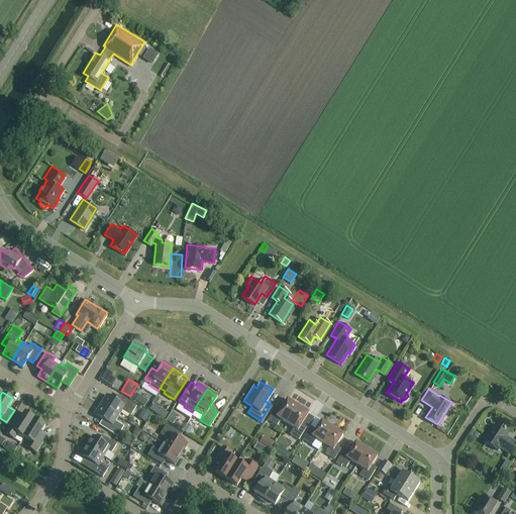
[(131,398),(138,402),(141,396),(134,392),(131,398)]
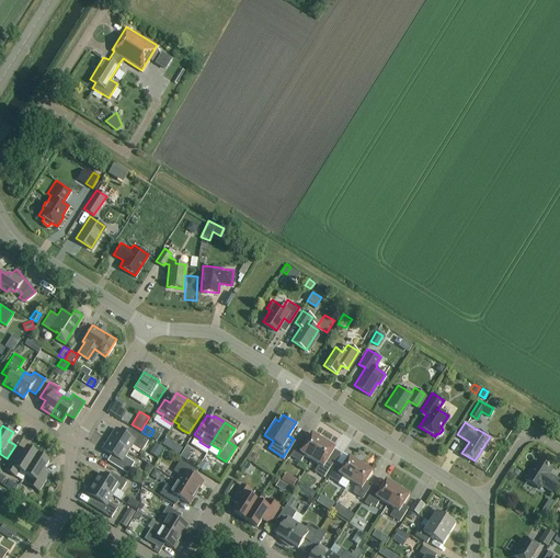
[(109,437),(127,450),(132,444),(140,450),(147,439),(130,428),(126,434),(115,428),(109,437)]
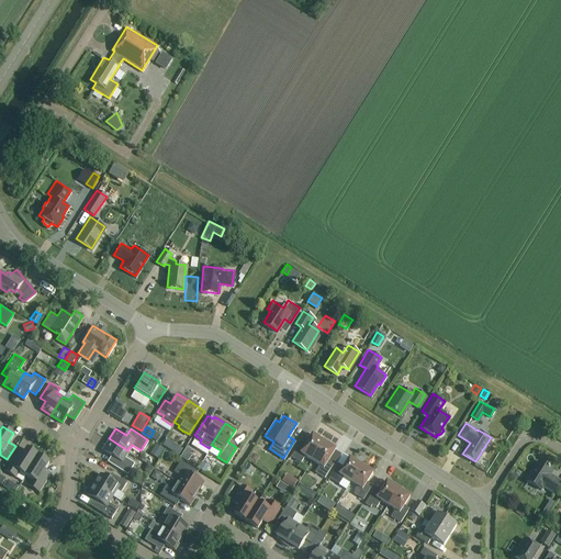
[(311,459),(323,439),(311,433),(303,445),(298,442),(290,455),(300,461),(304,455),(311,459)]
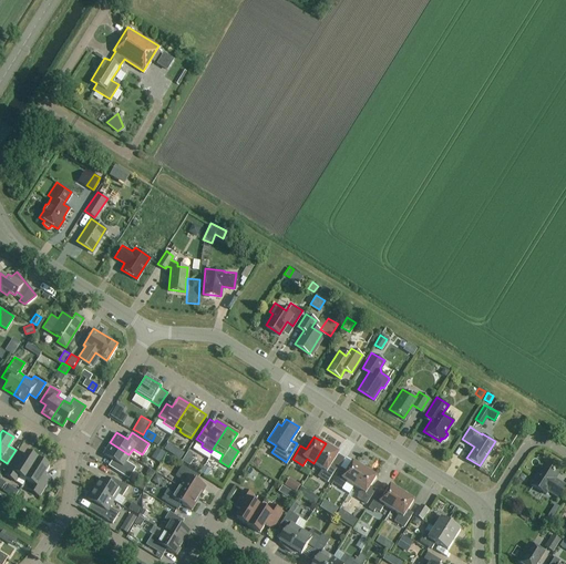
[(125,460),(129,454),(110,442),(103,453),(114,460),(110,467),(127,477),(135,465),(125,460)]
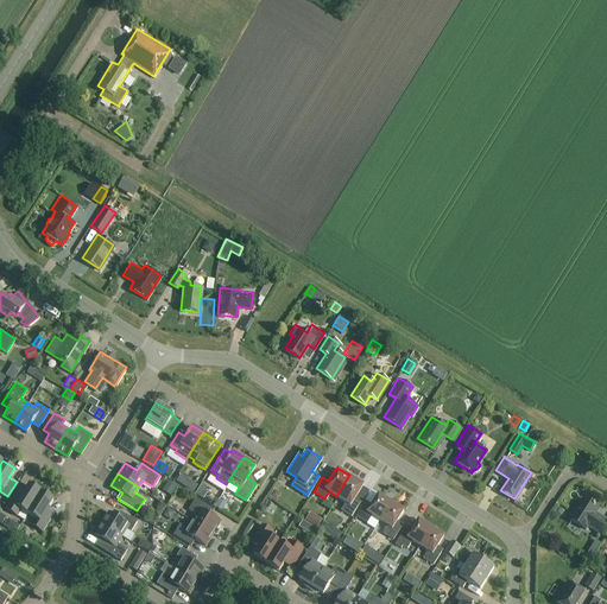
[(349,475),(336,496),(345,501),(340,508),(351,514),(359,501),(353,497),(362,483),(349,475)]
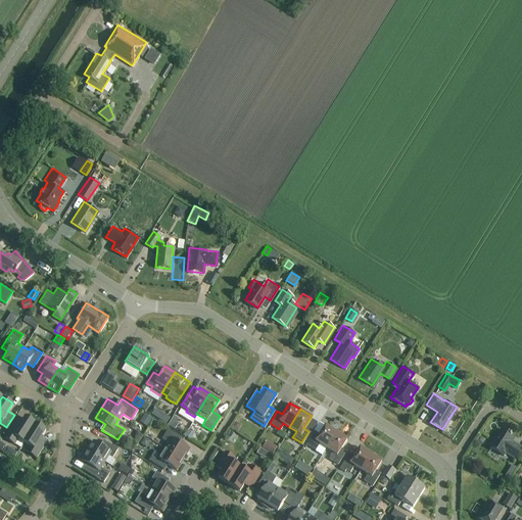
[(147,425),(152,416),(147,413),(142,421),(147,425)]
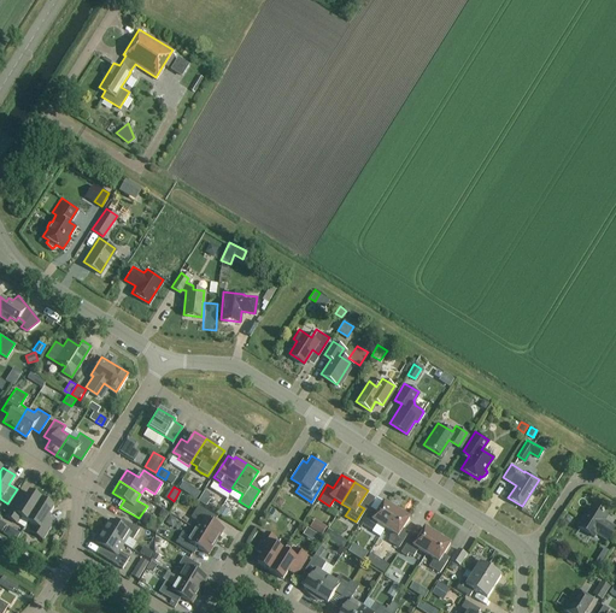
[(204,489),(198,499),(205,505),(209,500),(205,497),(207,491),(204,489)]
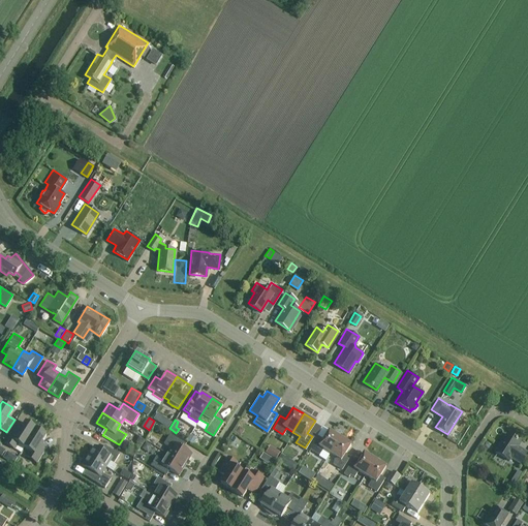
[(23,445),(35,427),(24,421),(20,428),(14,424),(3,441),(13,447),(18,441),(23,445)]
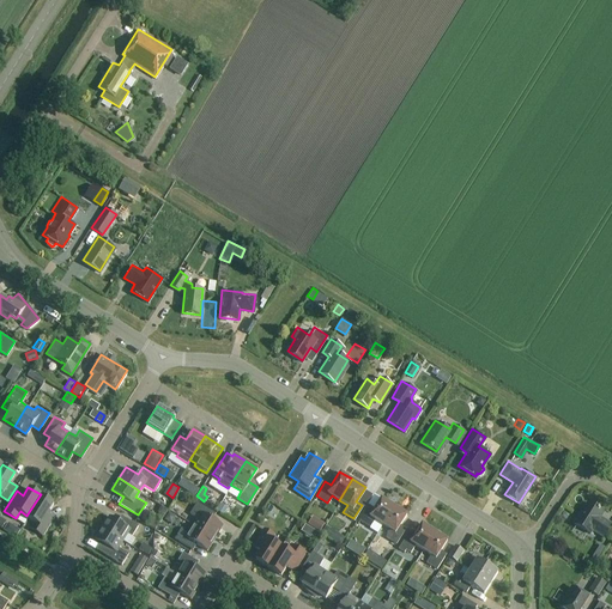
[(278,503),(283,497),(276,492),(272,499),(278,503)]
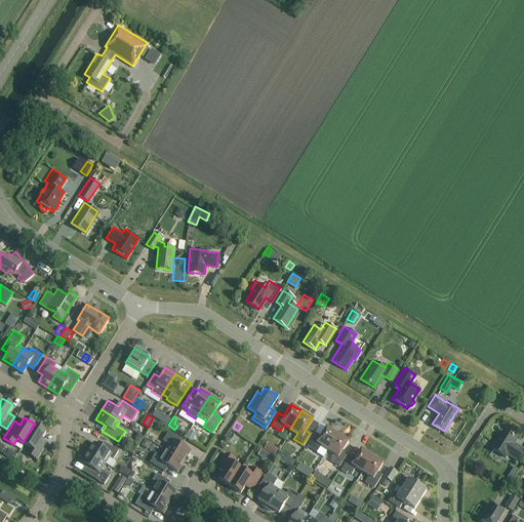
[(35,424),(23,442),(29,445),(26,451),(36,457),(46,441),(40,437),(45,431),(35,424)]
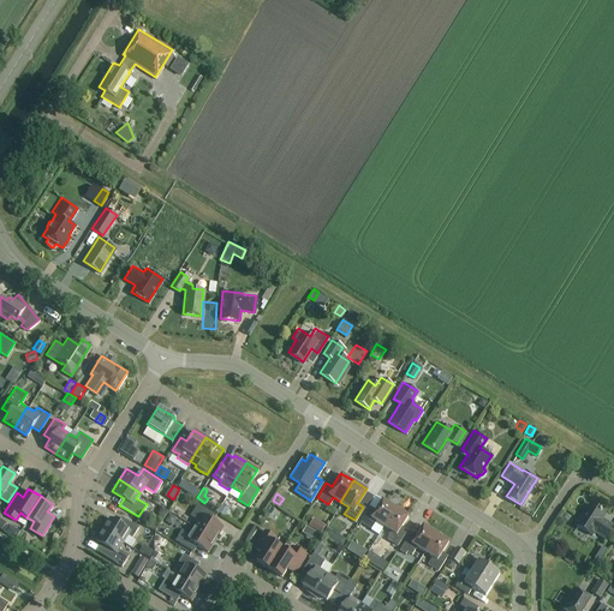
[(382,525),(394,507),(381,498),(374,511),(368,508),(359,520),(370,527),(375,520),(382,525)]
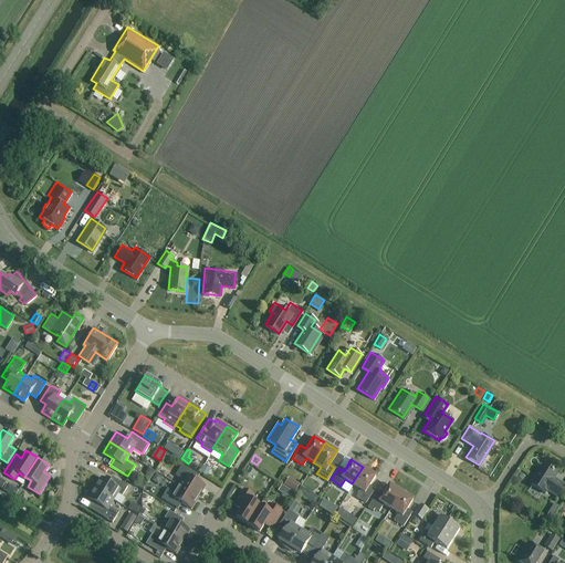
[(178,483),(197,496),(205,485),(195,478),(198,472),(181,462),(174,473),(181,478),(178,483)]
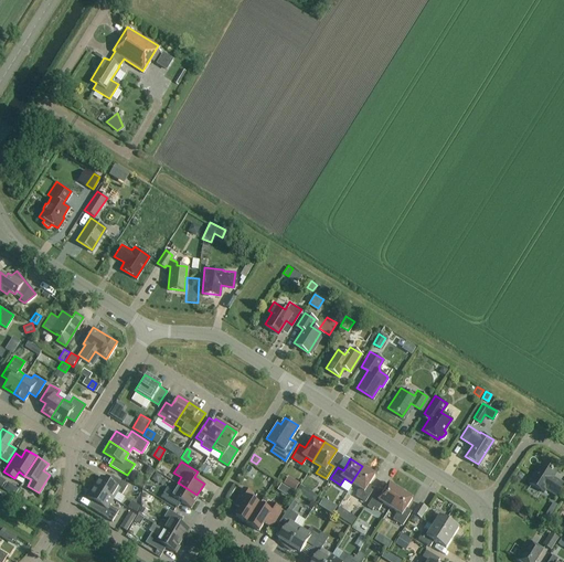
[(209,466),(202,462),(199,468),(204,472),(209,466)]
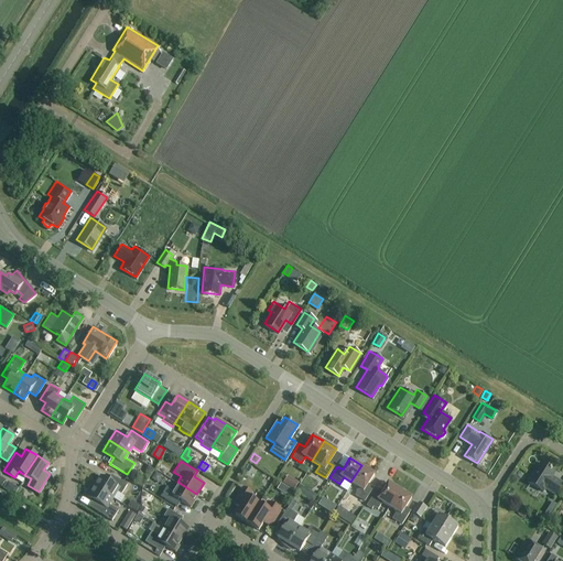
[(555,494),(562,482),(551,475),(554,470),(540,461),(527,481),(542,489),(544,486),(555,494)]
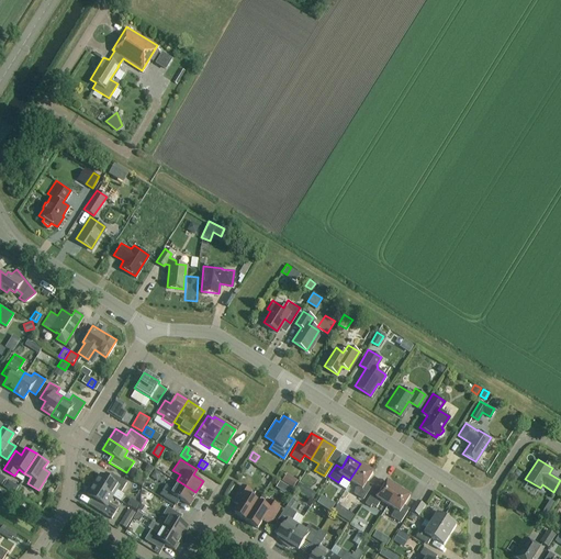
[(360,464),(349,480),(355,483),(352,491),(362,498),(369,485),(365,482),(372,470),(360,464)]
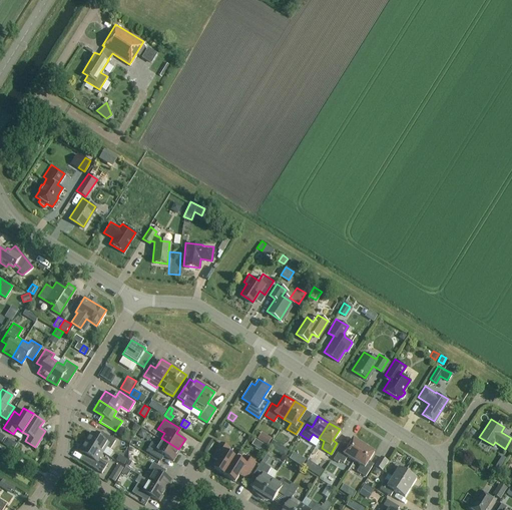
[(84,440),(102,451),(105,445),(109,448),(114,439),(102,431),(99,436),(90,431),(84,440)]
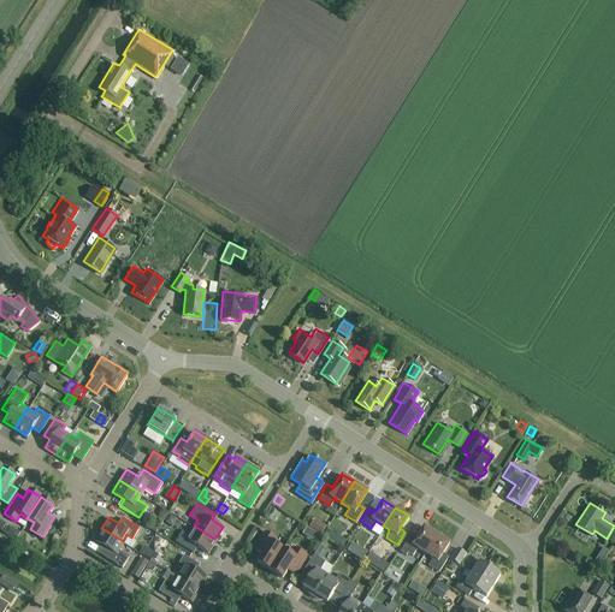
[(308,524),(320,532),(325,526),(313,517),(308,524)]
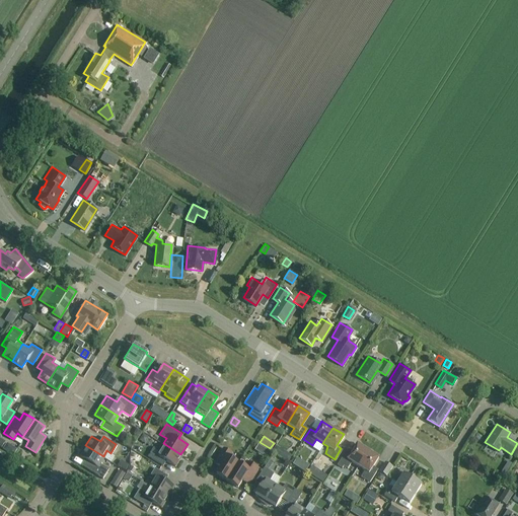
[(131,446),(134,441),(129,438),(126,443),(131,446)]
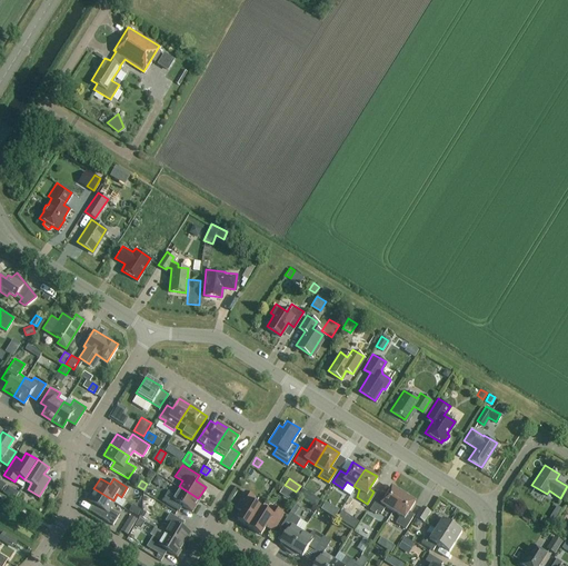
[(276,496),(281,489),(271,480),(266,487),(276,496)]
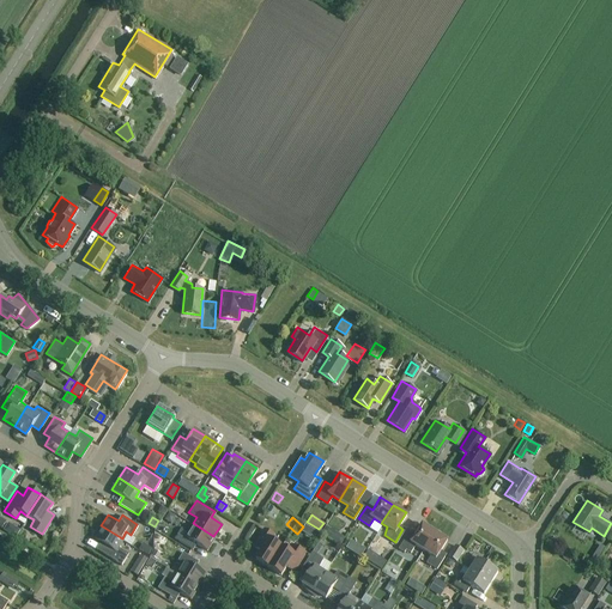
[(422,548),(434,530),(420,522),(412,535),(407,531),(398,547),(404,550),(405,548),(410,550),(414,543),(422,548)]
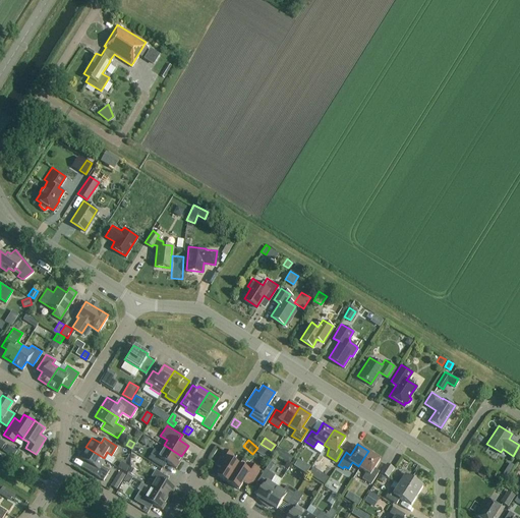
[(175,466),(181,456),(164,445),(160,452),(153,447),(148,457),(163,466),(166,461),(175,466)]
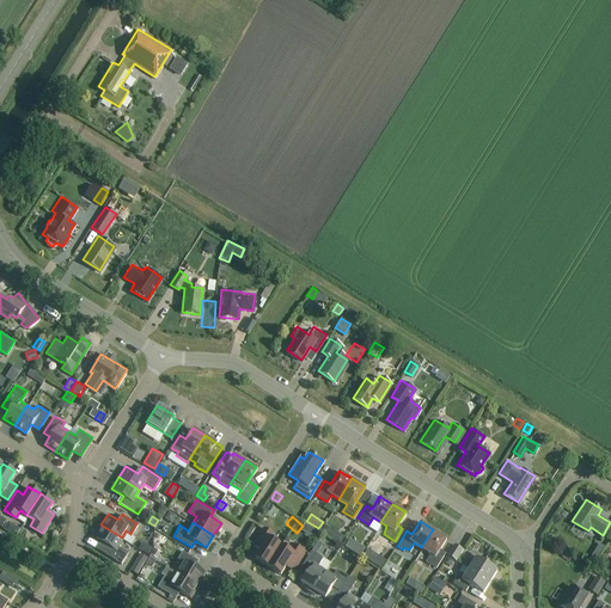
[(117,545),(122,538),(101,524),(93,536),(99,539),(95,546),(120,563),(127,551),(117,545)]
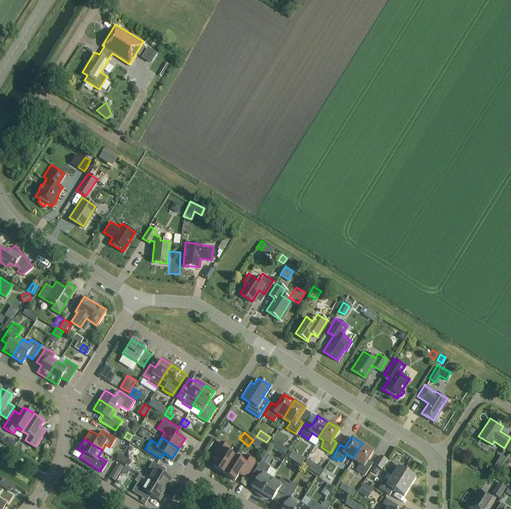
[(223,473),(234,455),(223,449),(226,444),(220,440),(212,452),(218,456),(212,466),(223,473)]
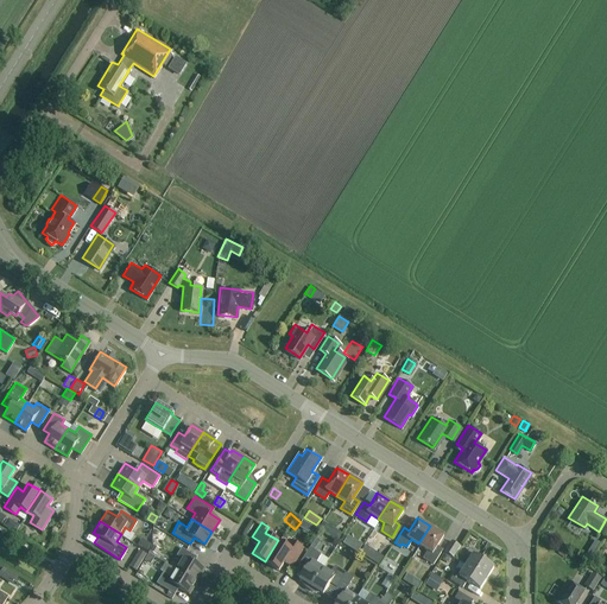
[(430,526),(418,544),(427,548),(422,555),(432,563),(440,550),(435,546),(442,534),(430,526)]
